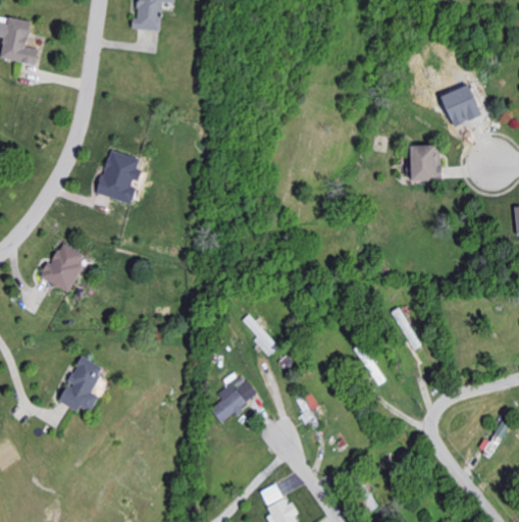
[(159,30),(161,1),(174,2),(173,0),(138,0),(137,18),(132,17),(131,28),(159,30)]
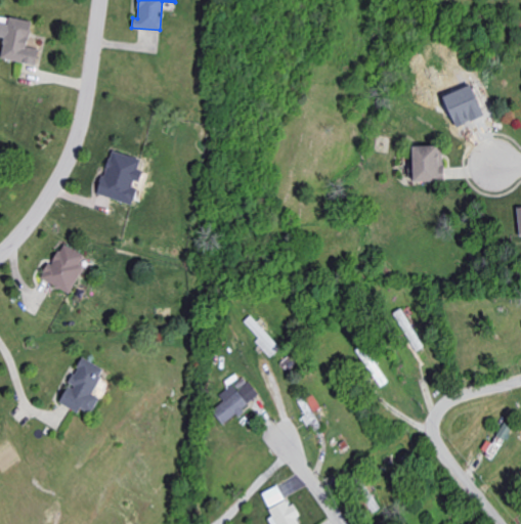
[(37,49),(25,46),(30,20),(8,16),(6,23),(0,22),(0,36),(2,37),(0,50),(0,57),(35,64),(37,49)]
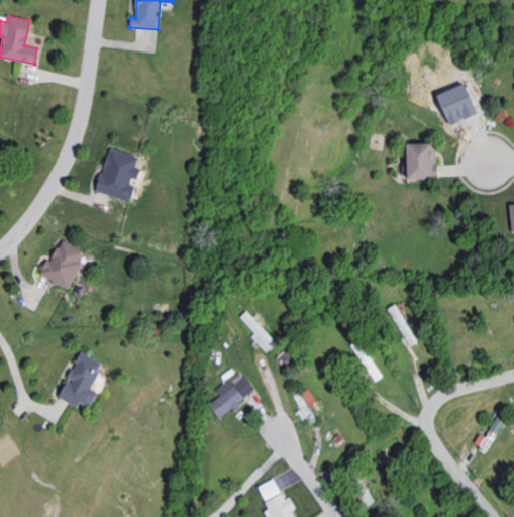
[(435,178),(435,142),(406,142),(406,178),(435,178)]
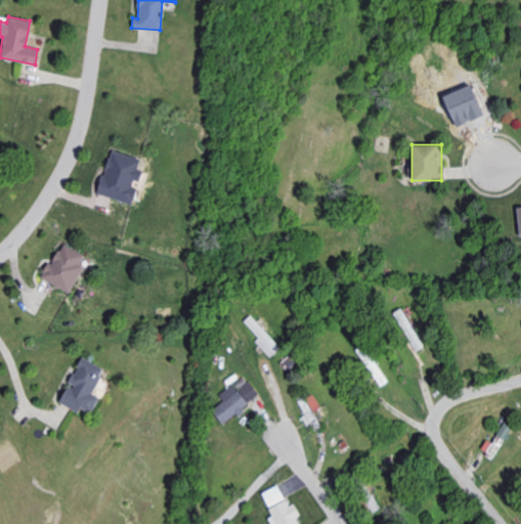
[(130,204),(136,180),(138,181),(141,171),(136,169),(138,158),(109,150),(96,194),(130,204)]
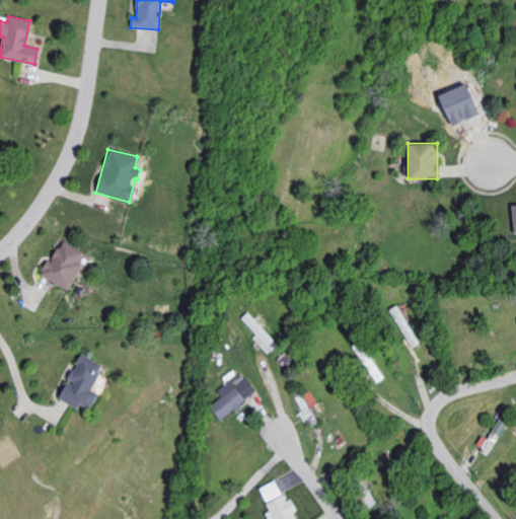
[(68,291),(81,264),(77,263),(82,252),(60,241),(50,262),(46,260),(39,276),(68,291)]
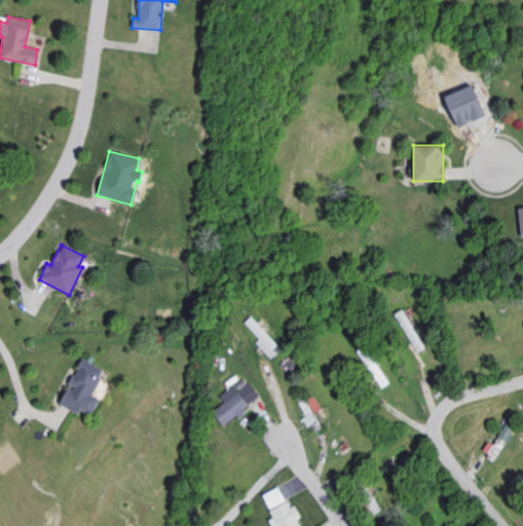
[(244,323),(259,339),(255,343),(270,359),(281,349),(250,316),(244,323)]
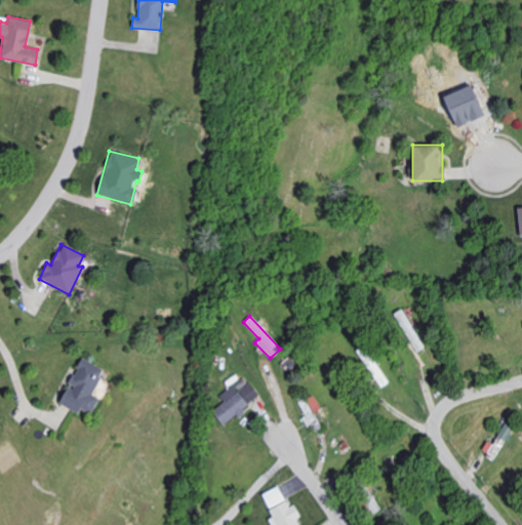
[(90,395),(104,370),(81,358),(67,385),(57,403),(77,413),(79,408),(89,413),(97,398),(90,395)]
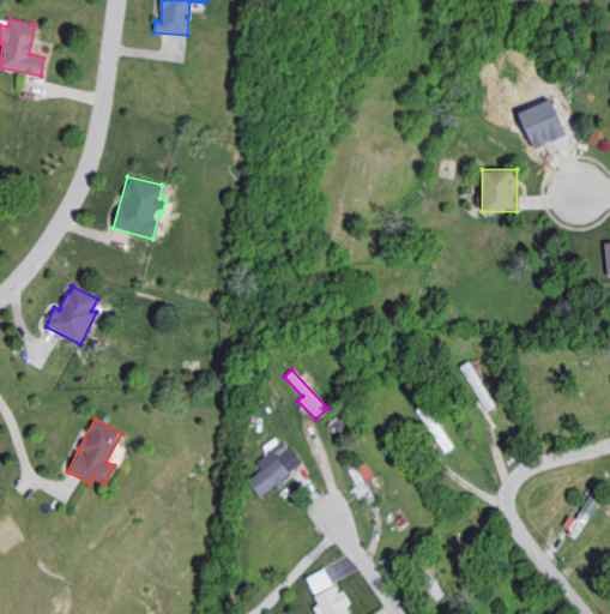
[(254,463),(260,470),(246,481),(259,498),(283,480),(281,477),(301,463),(284,440),(254,463)]
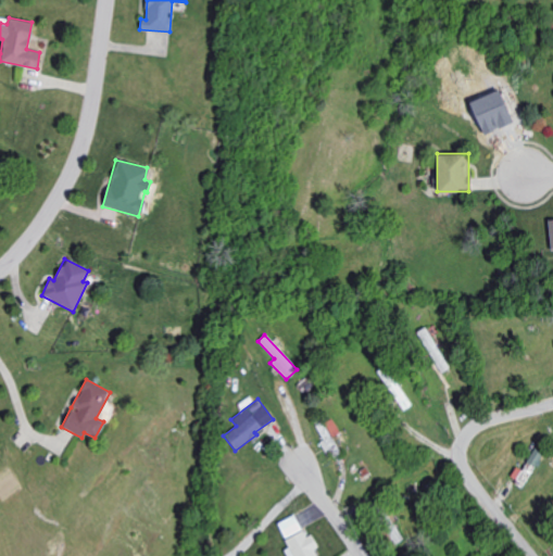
[(315,425),(322,440),(319,441),(324,451),(334,446),(330,438),(339,434),(331,417),(315,425)]
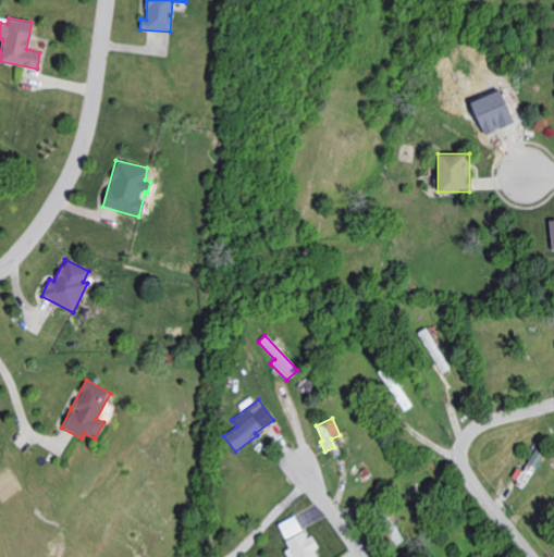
[(516,468),(509,479),(524,486),(542,455),(534,450),(522,471),(516,468)]
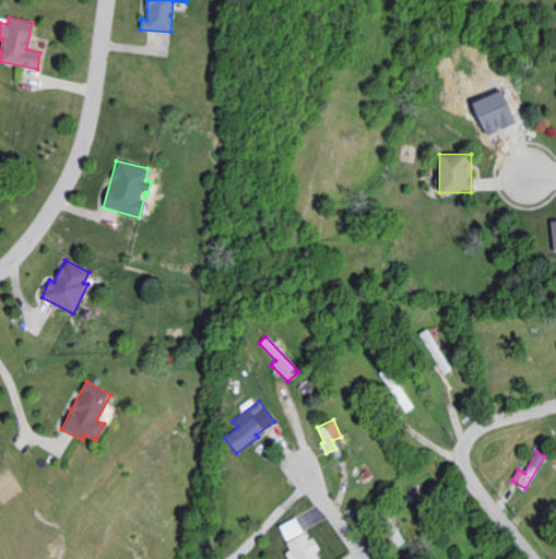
[(285,542),(303,532),(295,518),(278,526),(285,542)]
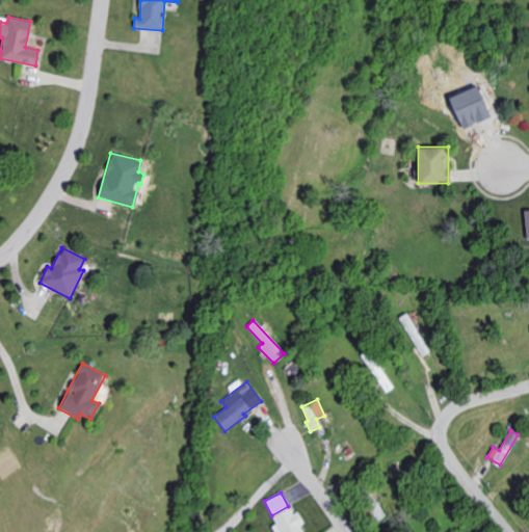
[(275,531),(302,531),(293,507),(270,516),(275,531)]
